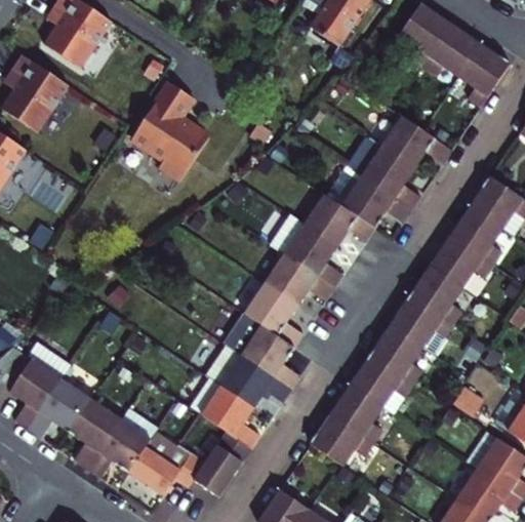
[(43,43),(80,68),(112,21),(81,0),(56,0),(50,9),(61,17),(56,24),(43,43)]
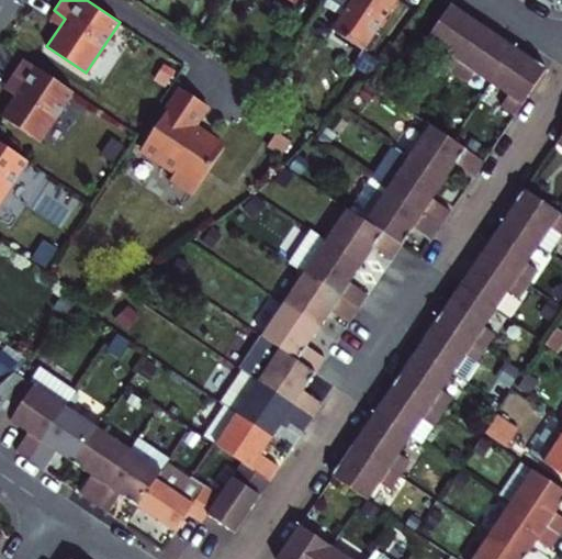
[(350,0),(346,8),(332,29),(364,49),(366,47),(374,35),(397,0),(350,0)]
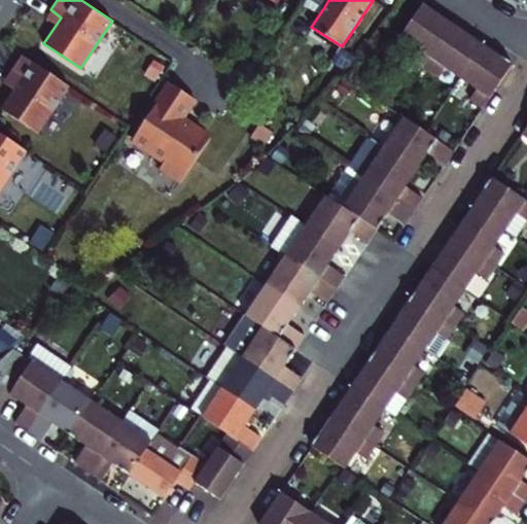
[(410,58),(423,67),(452,23),(422,2),(399,36),(417,47),(410,58)]
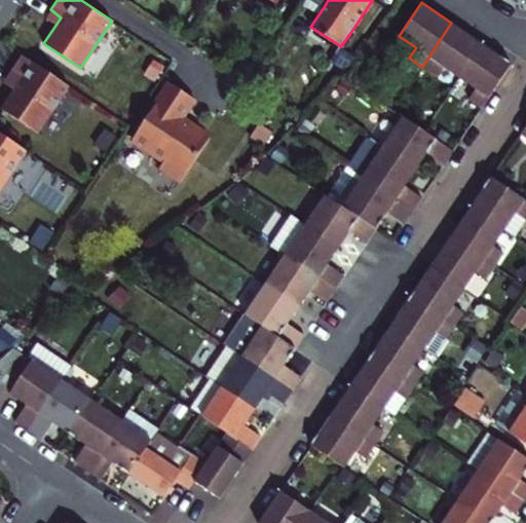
[(50,9),(46,16),(57,24),(61,17),(50,9)]
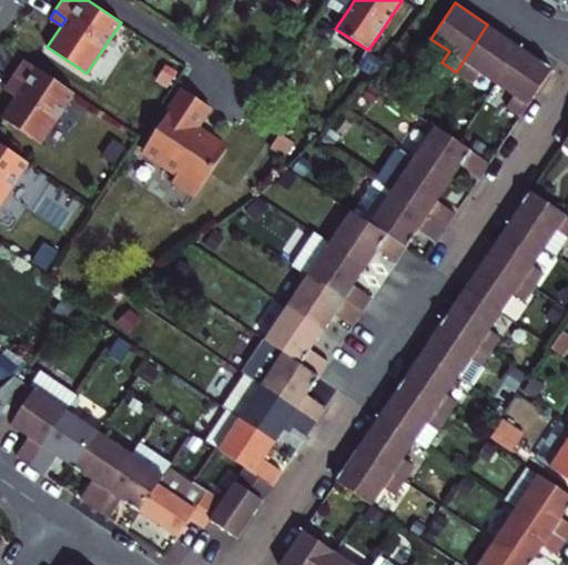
[(477,70),(496,82),(519,47),(487,24),(456,72),(470,81),(477,70)]
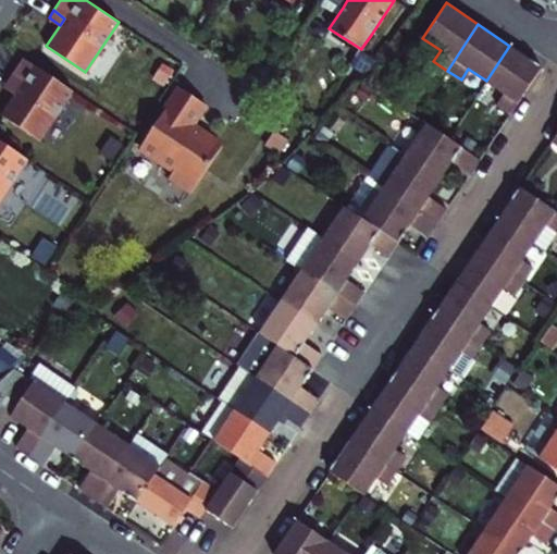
[(373,37),(371,35),(362,47),(366,48),(373,37)]
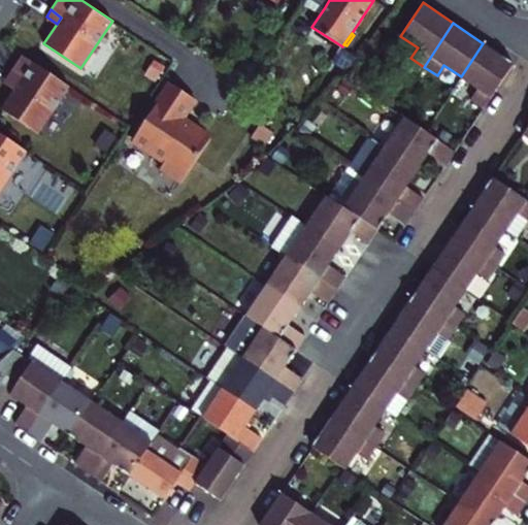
[(513,64),(483,43),(461,76),(477,88),(470,99),(484,107),(513,64)]
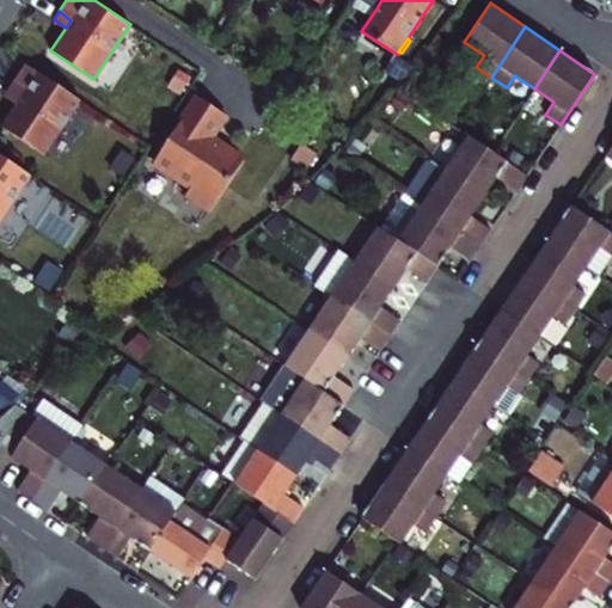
[(1,124),(44,153),(80,98),(25,61),(8,86),(20,94),(16,103),(1,124)]
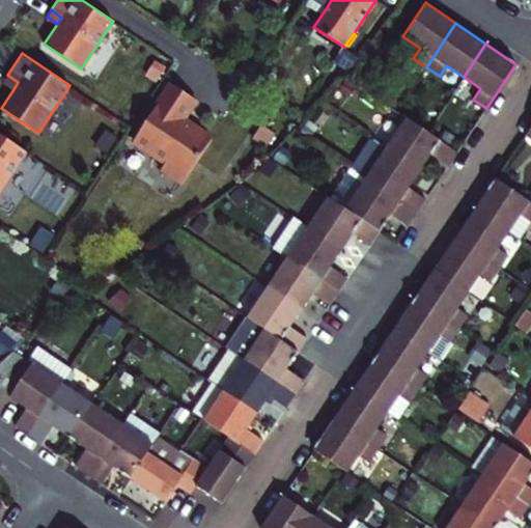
[(18,82),(7,75),(2,81),(14,89),(18,82)]
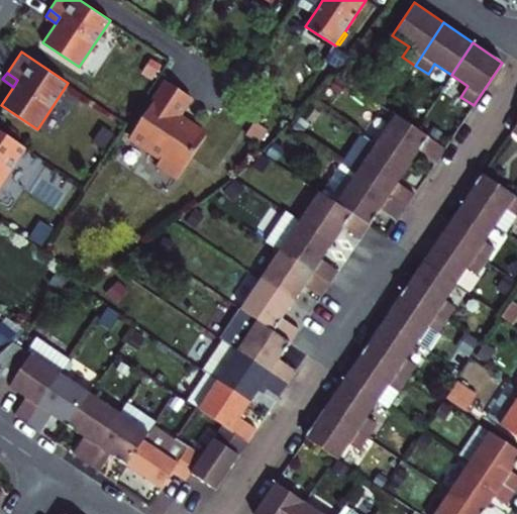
[(154,99),(168,80),(165,78),(150,97),(154,99)]
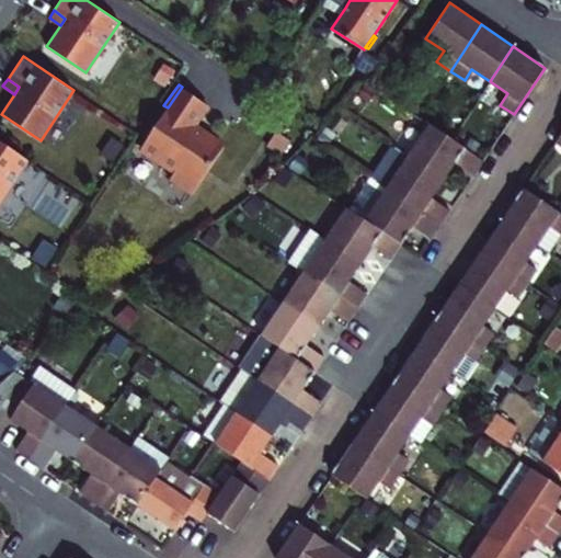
[(206,104),(182,87),(168,107),(141,148),(175,171),(170,180),(191,194),(224,146),(193,125),(206,104)]
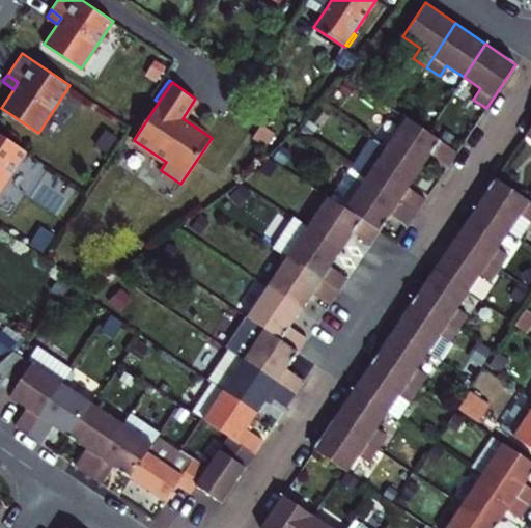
[(198,101),(195,99),(183,118),(212,138),(214,135),(187,117),(198,101)]
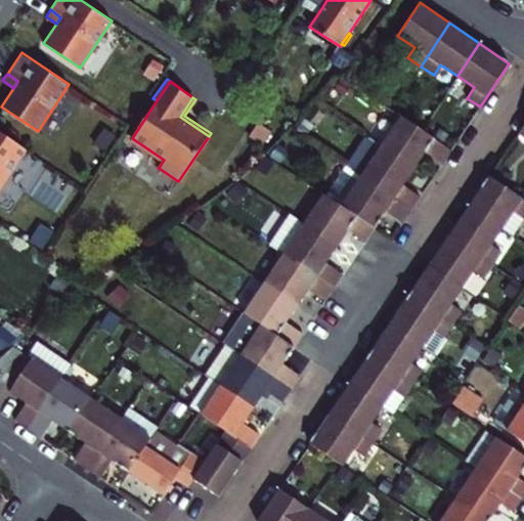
[(422,129),(401,115),(382,145),(413,167),(425,150),(442,162),(451,148),(422,129)]
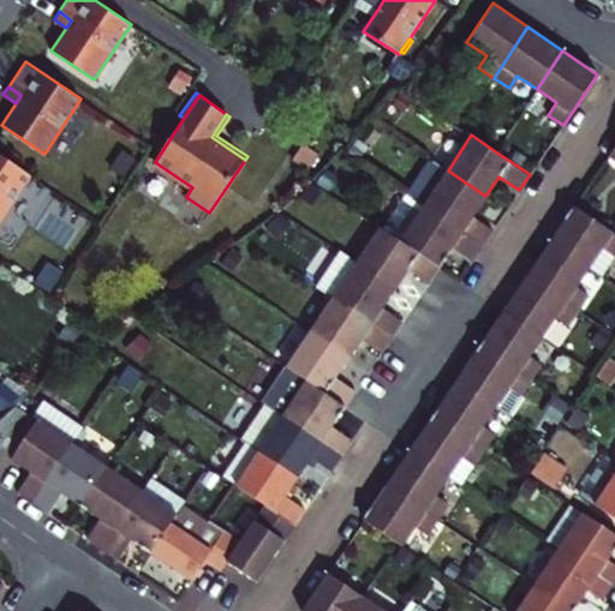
[(297,150),(281,141),(272,155),(287,165),(297,150)]
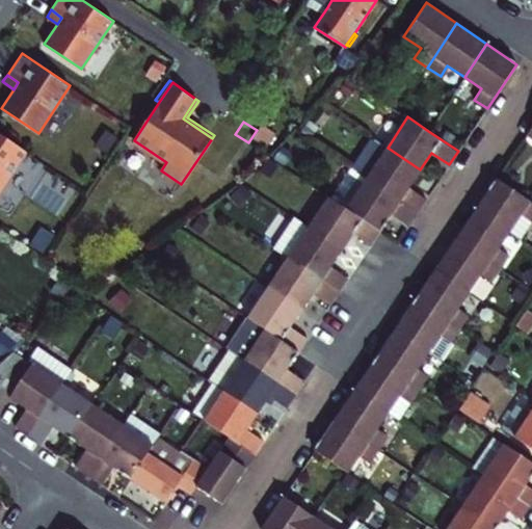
[(106,130),(96,144),(107,152),(116,136),(106,130)]
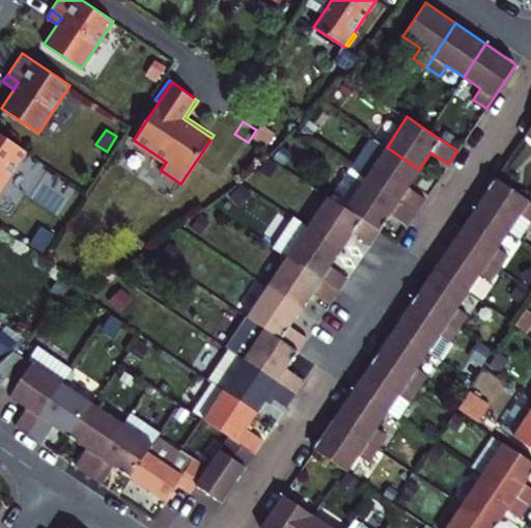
[(0,189),(26,150),(0,132),(0,189)]
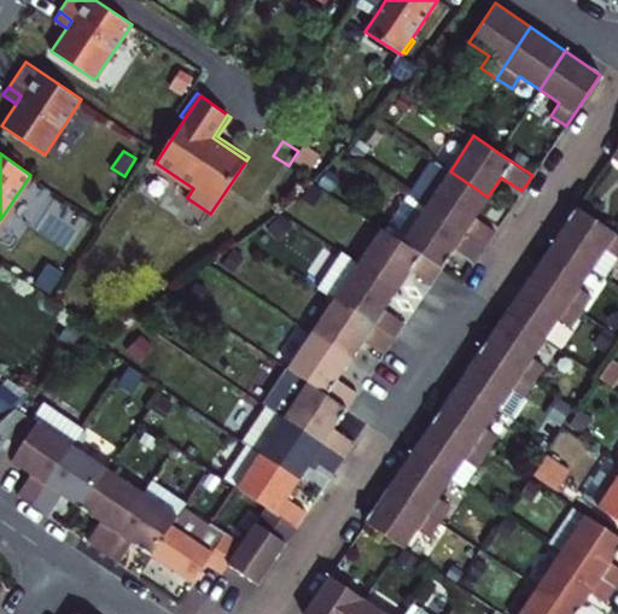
[(408,193),(426,205),(485,245),(494,231),(474,217),(488,197),(450,171),(431,158),(408,193)]
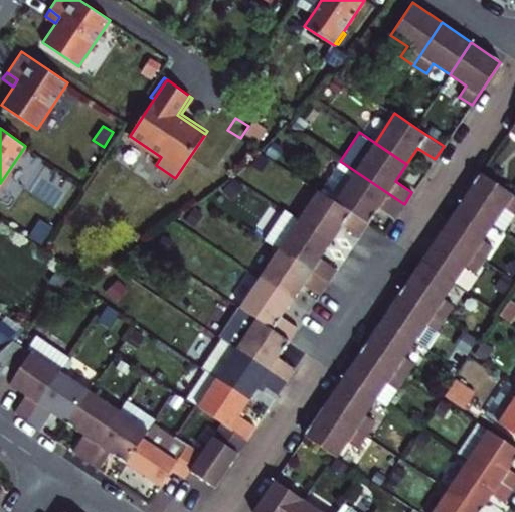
[(355,171),(340,161),(320,190),(336,201),(367,222),(377,206),(394,218),(404,204),(355,171)]
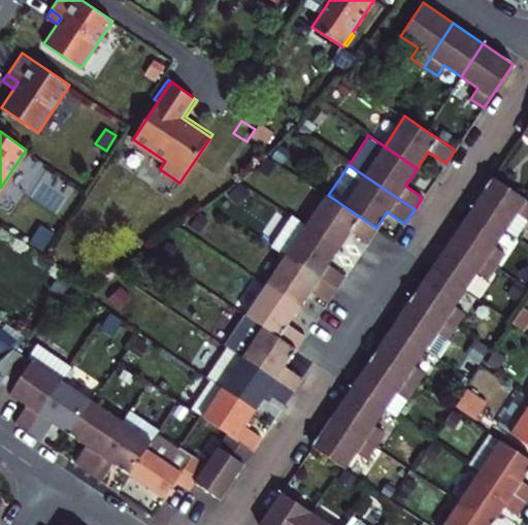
[(493,175),(472,206),(505,228),(515,235),(527,216),(527,199),(523,196),(493,175)]
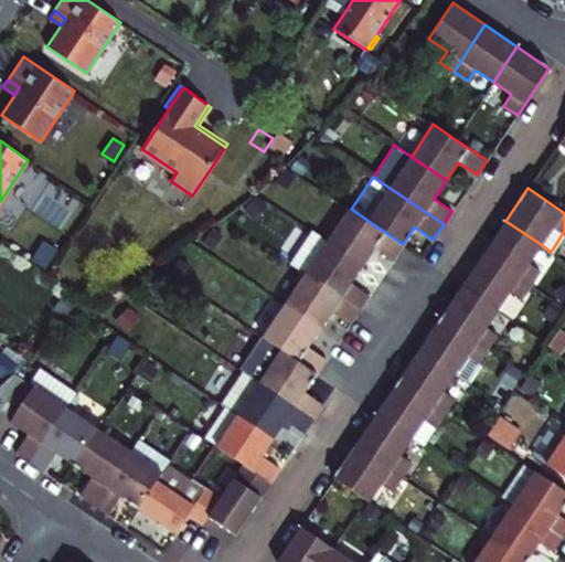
[(349,208),(328,240),(363,264),(375,246),(393,258),(403,244),(369,221),(351,209),(349,208)]
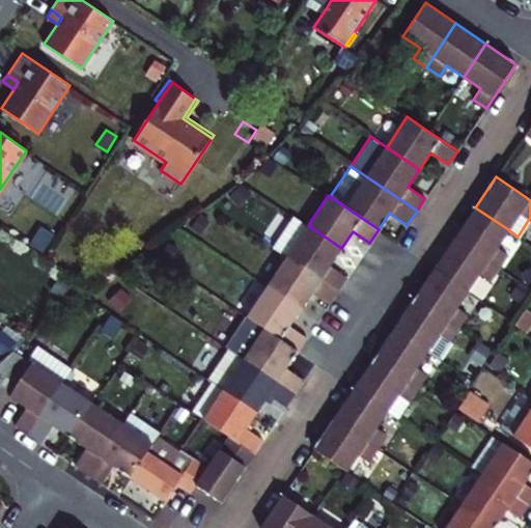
[(472,212),(454,238),(498,267),(507,253),(497,247),(508,229),(475,207),(472,212)]
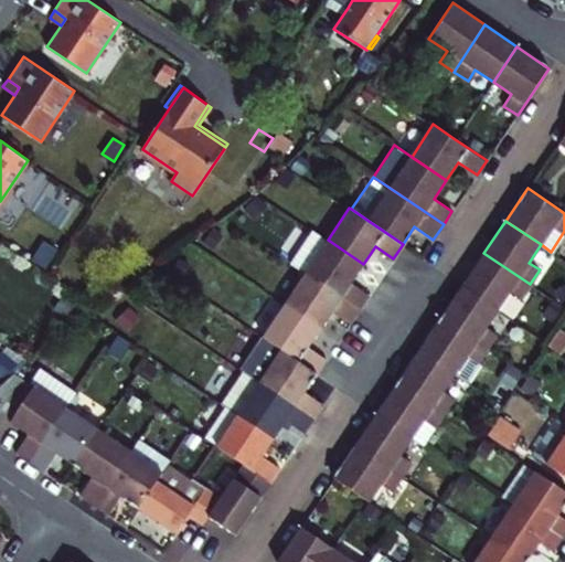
[(360,308),(369,296),(350,284),(363,264),(328,240),(315,231),(292,264),(306,273),(360,308)]
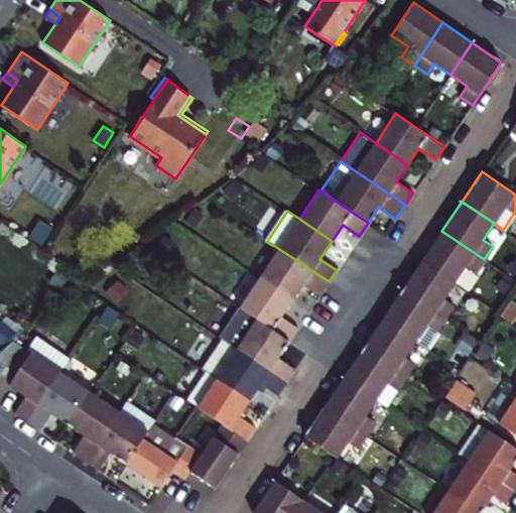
[(42,221),(32,235),(43,242),(52,228),(42,221)]
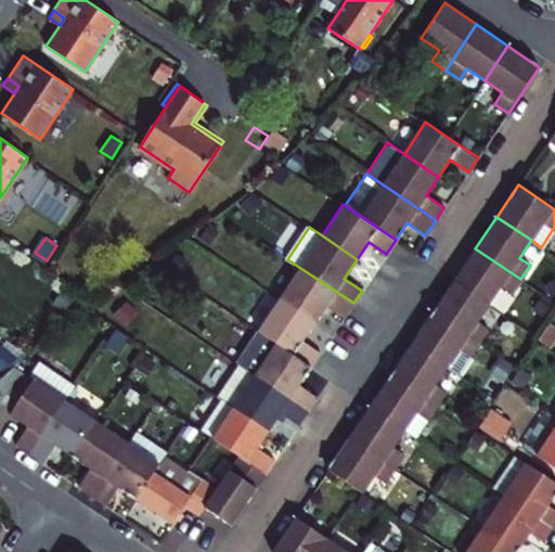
[(520,279),(475,248),(454,280),(489,303),(501,285),(512,292),(520,279)]
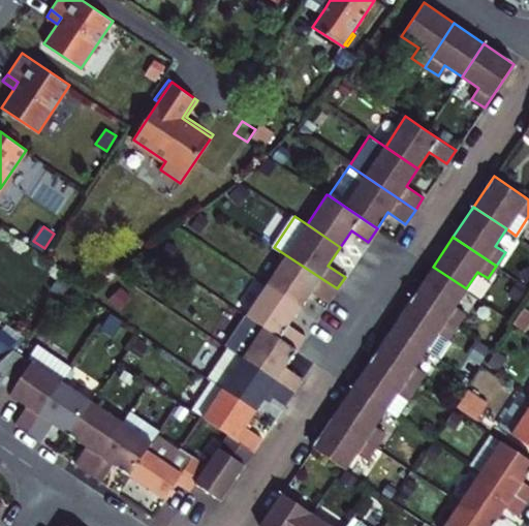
[(266,285),(299,307),(310,290),(328,302),(337,288),(286,255),(266,285)]
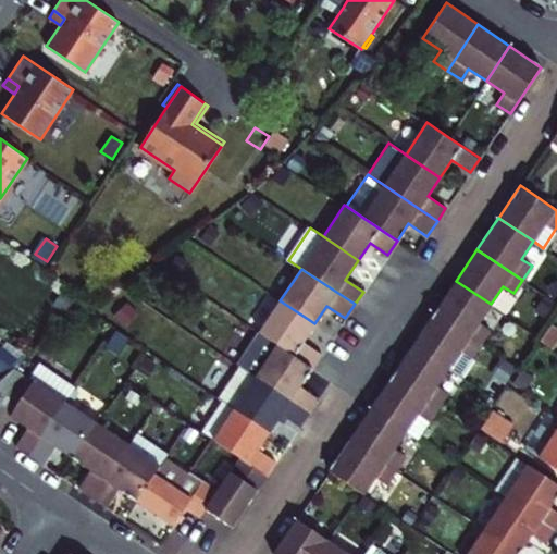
[(479,323),(491,304),(456,281),(444,298),(434,312),(480,343),(489,330),(479,323)]
